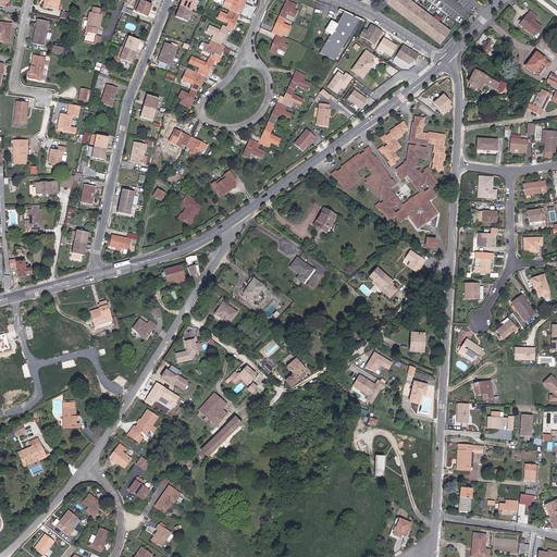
[(49,0),(49,1),(48,1),(46,7),(59,10),(61,0),(49,0)]
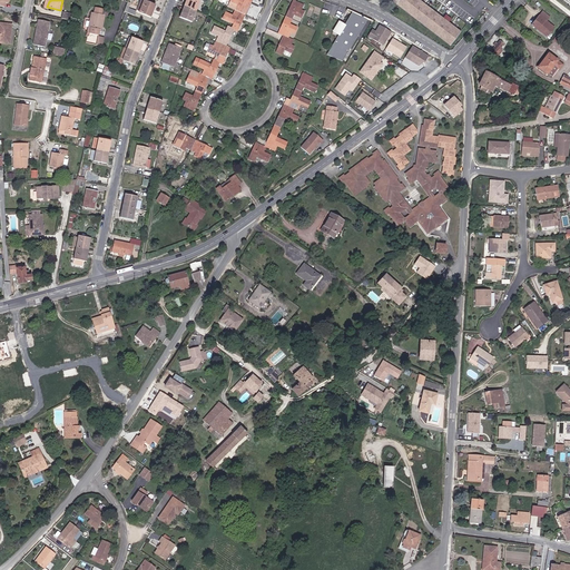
[(197,2),(193,0),(186,0),(183,9),(193,13),(197,2)]
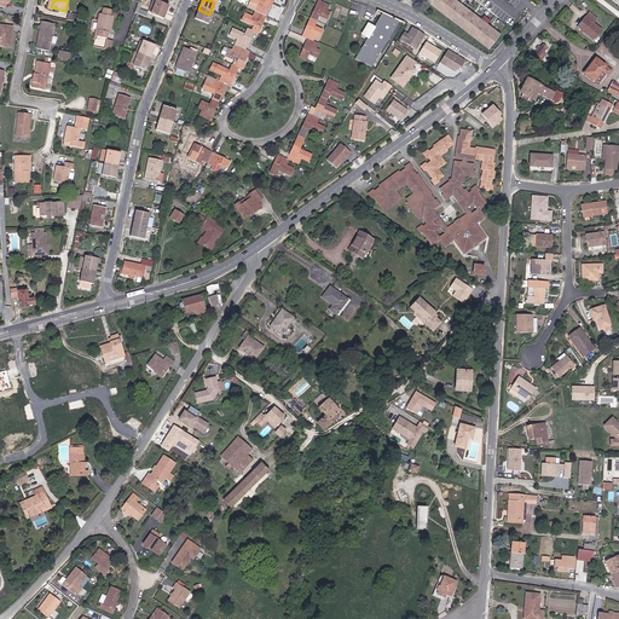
[(249,7),(261,13),(264,7),(261,6),(262,4),(265,5),(266,0),(246,0),(252,3),(249,7)]
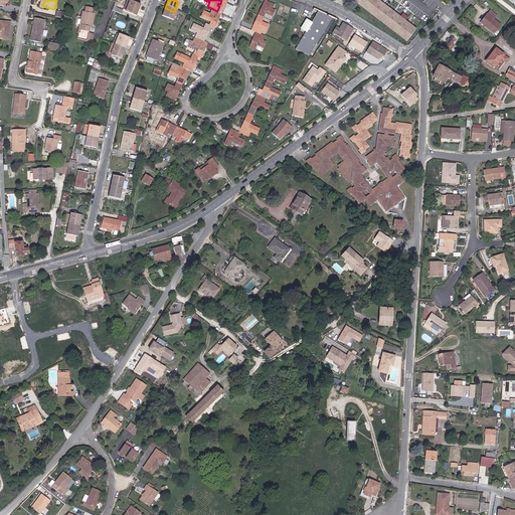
[(263,8),(261,7),(258,15),(264,17),(265,14),(272,16),(274,10),(271,9),(273,4),(264,0),(262,6),(264,7),(263,8)]
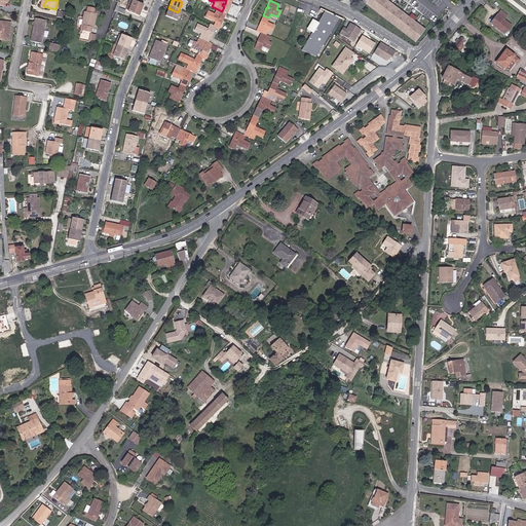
[(361,0),(416,41),(425,29),(387,0),(361,0)]
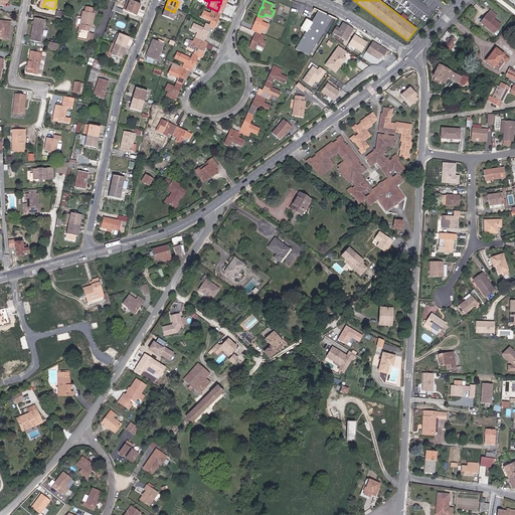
[(140,7),(131,3),(127,12),(136,16),(140,7)]
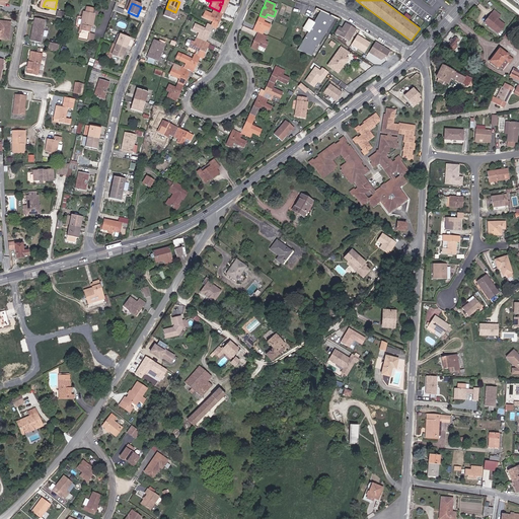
[(209,25),(213,27),(216,19),(214,18),(215,16),(217,17),(219,11),(209,6),(207,12),(201,10),(198,16),(208,20),(207,24),(209,25)]
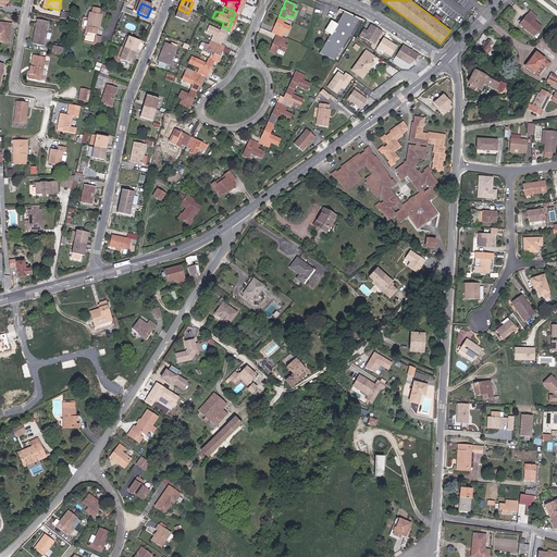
[(103,14),(99,13),(101,10),(96,8),(94,12),(91,11),(89,16),(91,17),(90,21),(89,25),(90,25),(89,31),(96,33),(98,27),(99,28),(103,14)]
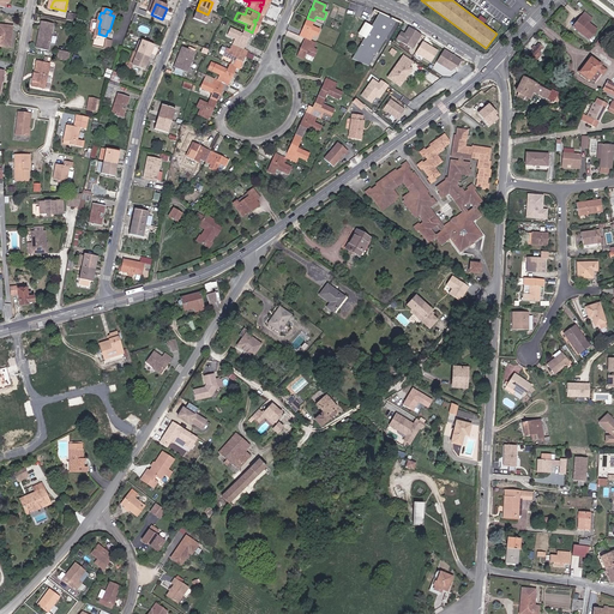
[(208,14),(197,10),(192,20),(204,25),(208,14)]
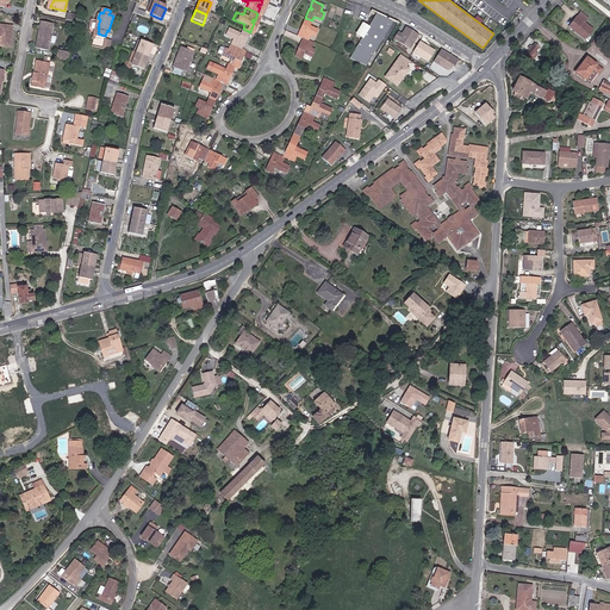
[(369,64),(392,22),(374,12),(352,55),(369,64)]
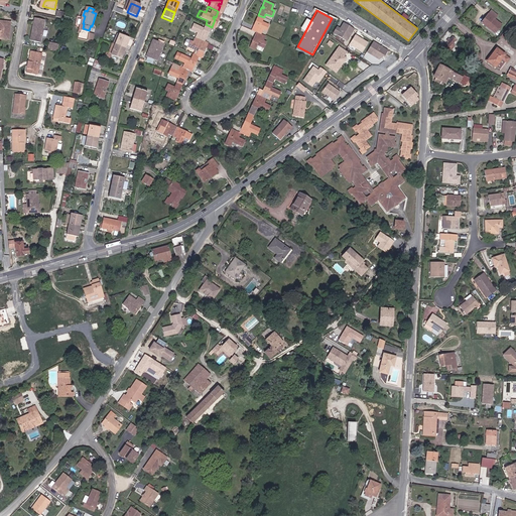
[(491,10),(481,22),(495,33),(502,25),(495,19),(497,15),(491,10)]
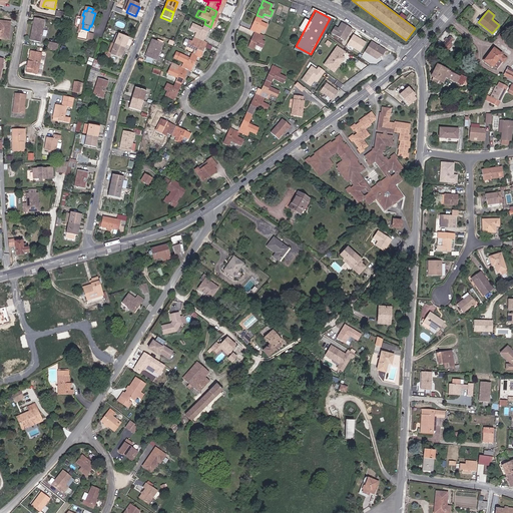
[(263,17),(257,15),(252,24),(254,24),(254,26),(252,26),(249,31),(260,34),(262,30),(265,31),(267,25),(261,22),(263,17)]
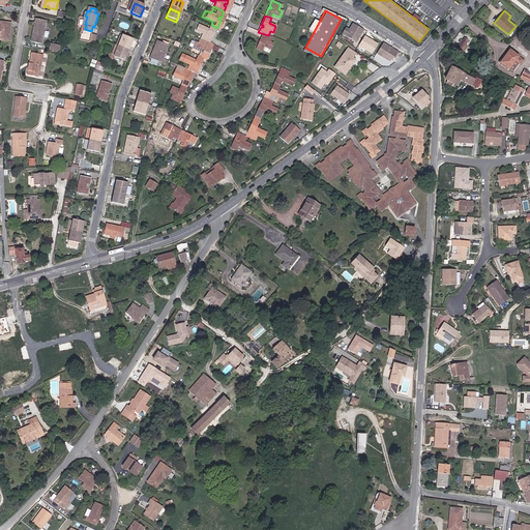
[(36,22),(35,25),(32,41),(42,43),(47,20),(37,18),(36,22)]
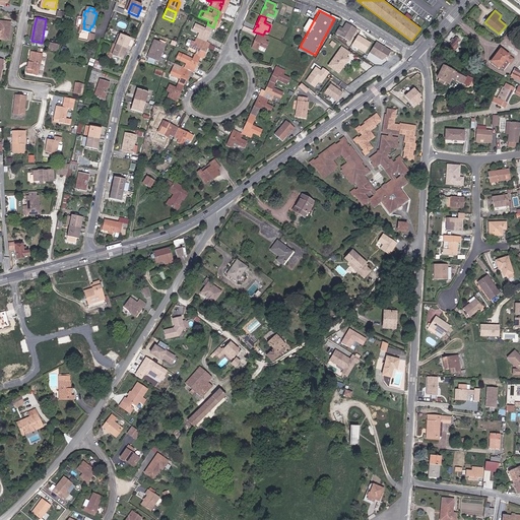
[(8,22),(0,20),(0,38),(5,40),(8,22)]
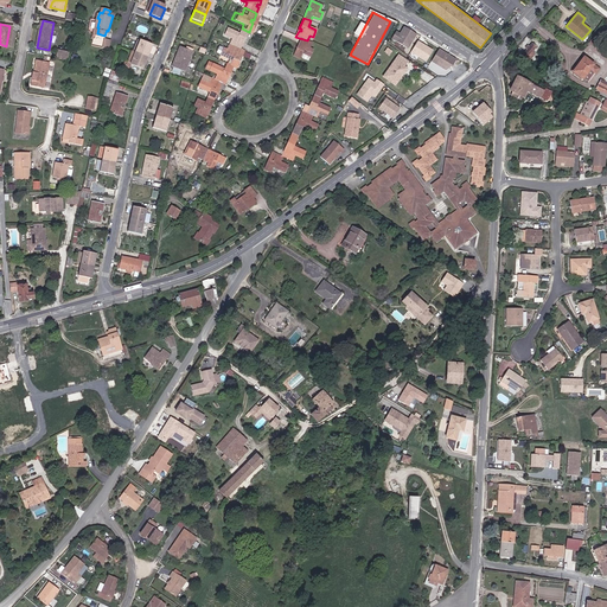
[(230,44),(237,48),(241,40),(237,39),(238,37),(241,38),(244,30),(242,29),(238,27),(236,32),(224,29),(221,34),(228,37),(225,42),(230,44)]
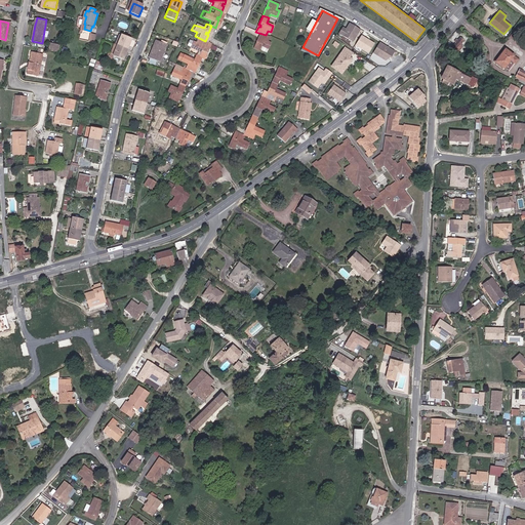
[(341,28),(337,33),(352,42),(360,30),(350,24),(346,30),(341,28)]
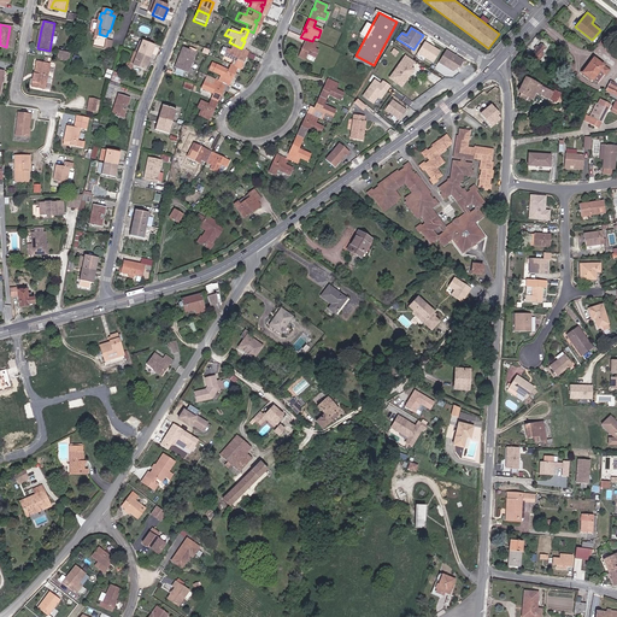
[(318,52),(315,50),(316,43),(312,41),(300,37),(305,40),(303,46),(305,47),(305,50),(301,48),(298,58),(305,60),(307,56),(316,59),(318,52)]
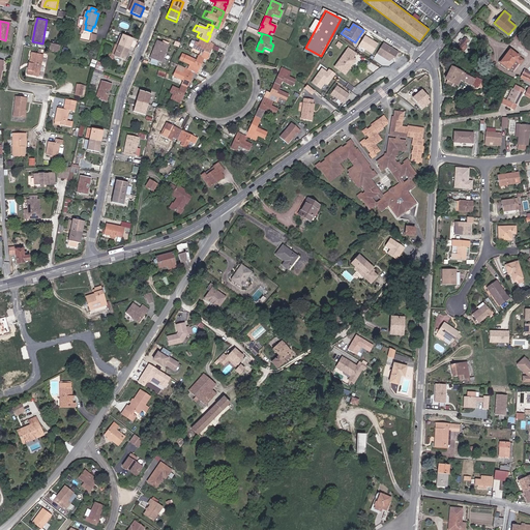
[(88,41),(93,43),(96,35),(90,33),(88,41)]
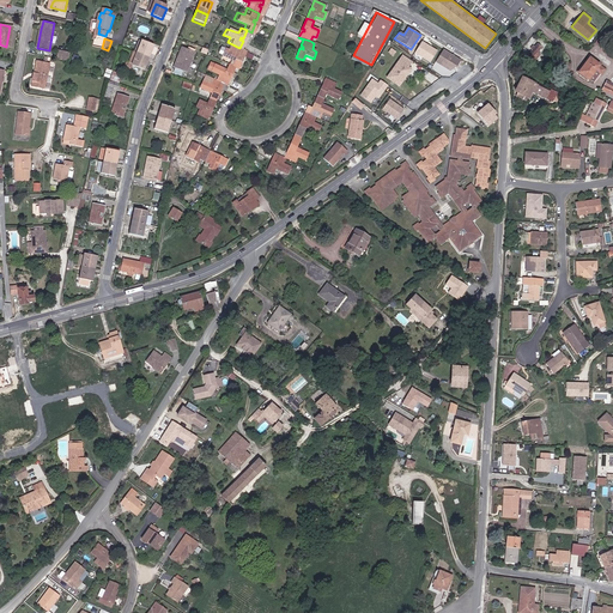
[(422,41),(414,53),(429,62),(436,52),(422,41)]
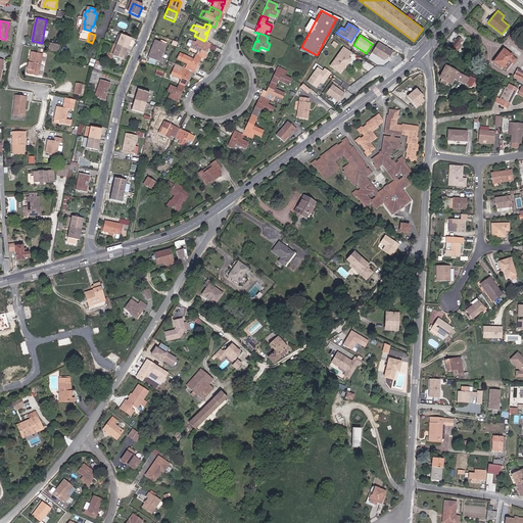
[(130,41),(122,37),(117,47),(126,51),(130,41)]
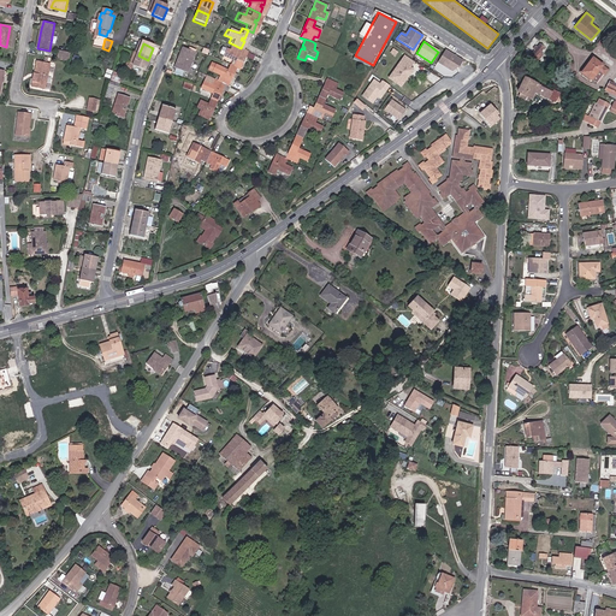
[(241,48),(234,45),(231,52),(224,48),(221,55),(232,60),(230,65),(235,67),(237,69),(242,58),(238,58),(240,55),(243,57),(246,49),(241,48)]
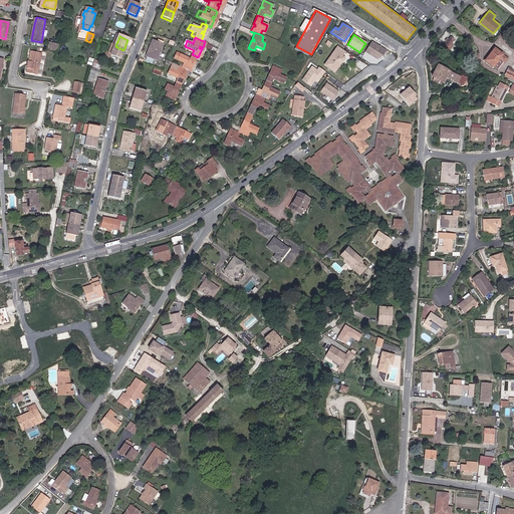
[(451,37),(443,46),(449,50),(453,45),(452,44),(455,40),(451,37)]
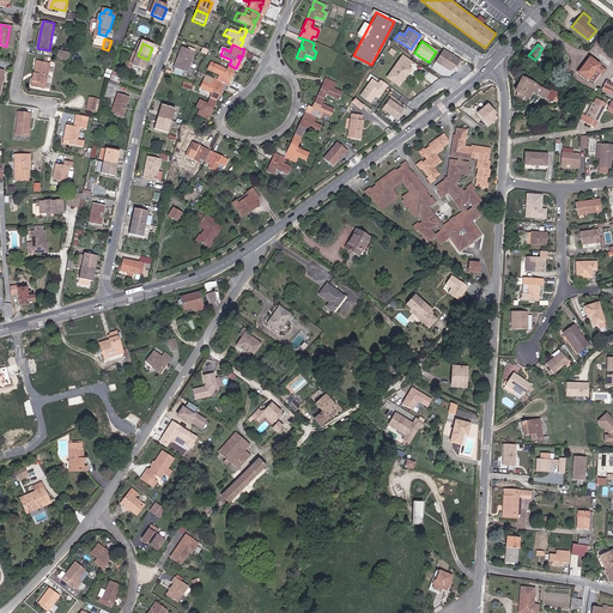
[(443,48),(431,70),(443,78),(449,77),(456,73),(454,67),(460,60),(443,48)]
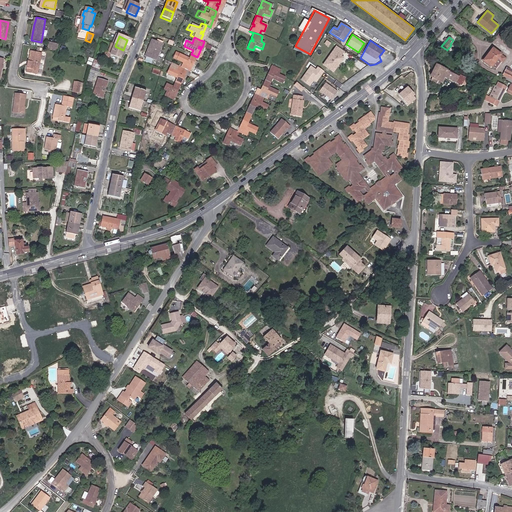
[(58,50),(59,44),(48,42),(48,48),(58,50)]
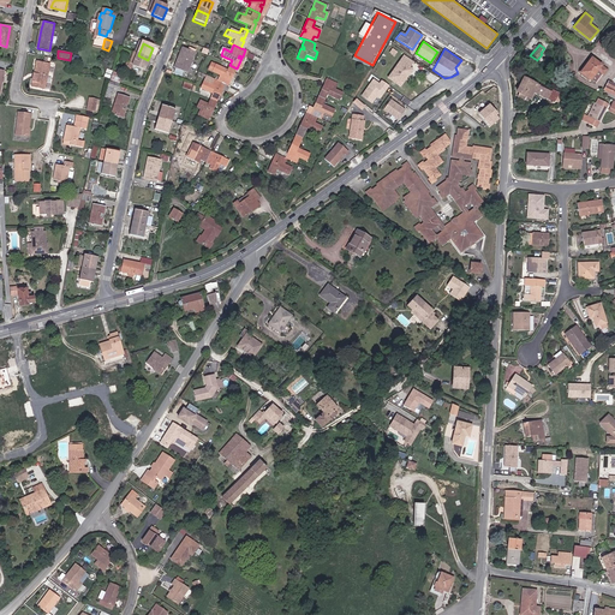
[(192,54),(183,51),(174,70),(185,76),(189,70),(186,67),(192,54)]
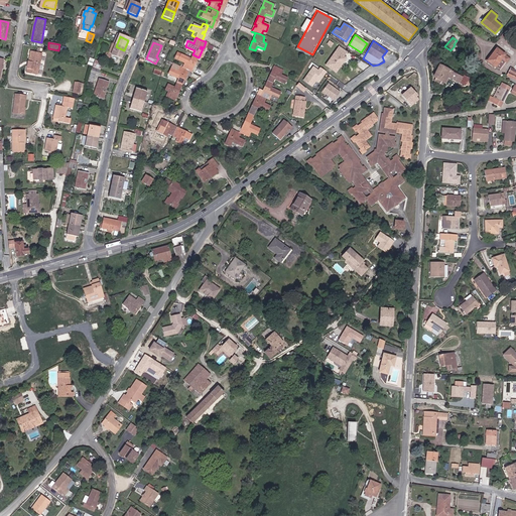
[(124,50),(116,46),(112,56),(120,59),(124,50)]
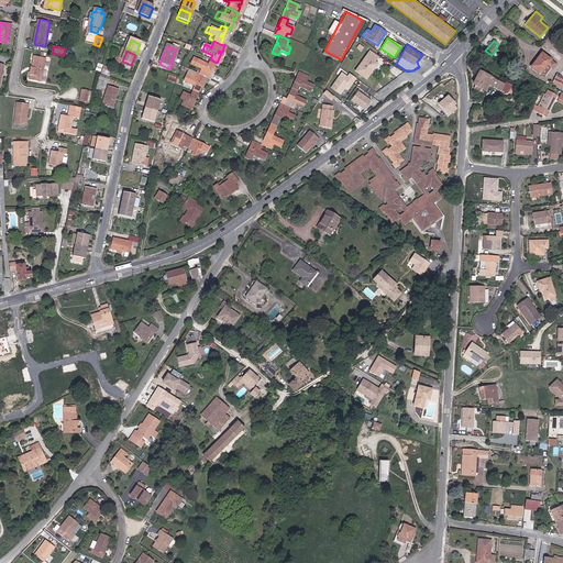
[(377,57),(370,52),(355,72),(367,79),(372,73),(370,72),(375,64),(373,63),(377,57)]
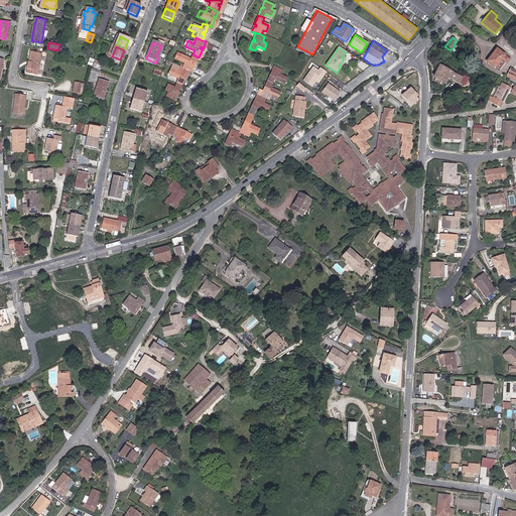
[(495,48),(487,60),(495,67),(501,58),(505,61),(508,57),(495,48)]
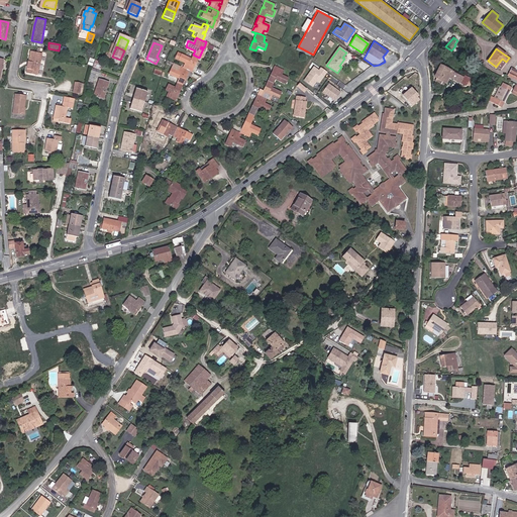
[(27,69),(28,69),(27,73),(37,75),(42,53),(32,50),(30,61),(29,61),(27,69)]
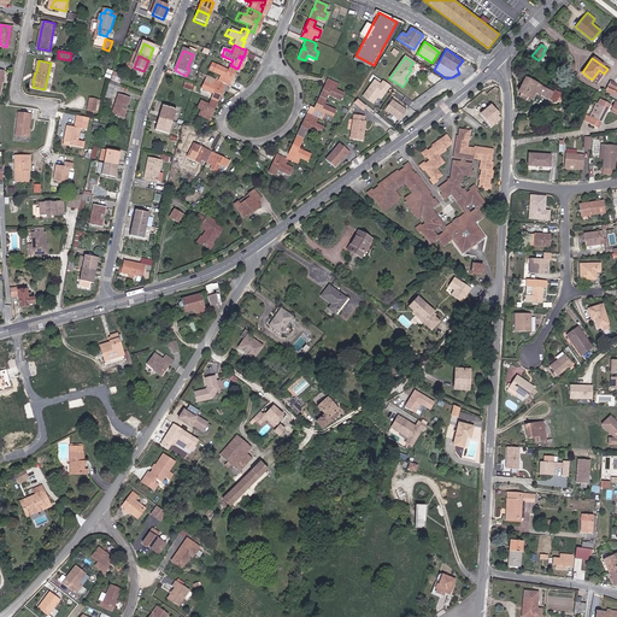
[(224,84),(228,86),(230,78),(228,77),(229,75),(231,76),(235,68),(230,65),(227,64),(224,69),(210,63),(207,71),(217,75),(215,80),(224,84)]
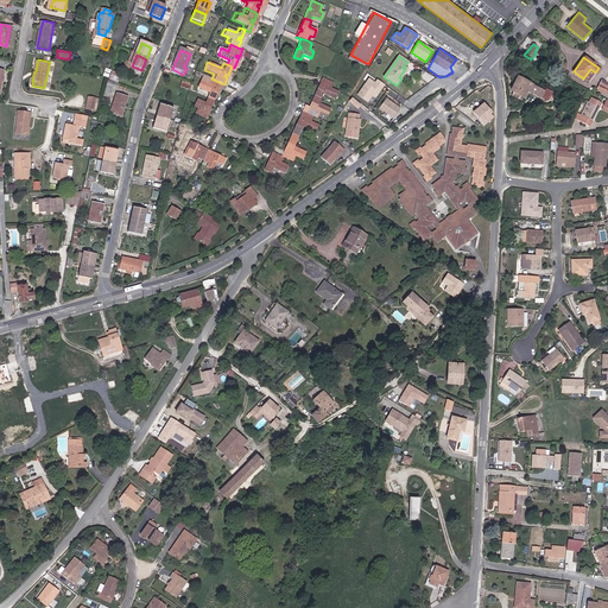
[(206,99),(214,102),(217,93),(214,92),(215,88),(219,89),(221,83),(211,78),(209,77),(206,84),(198,82),(196,89),(208,94),(206,99)]
